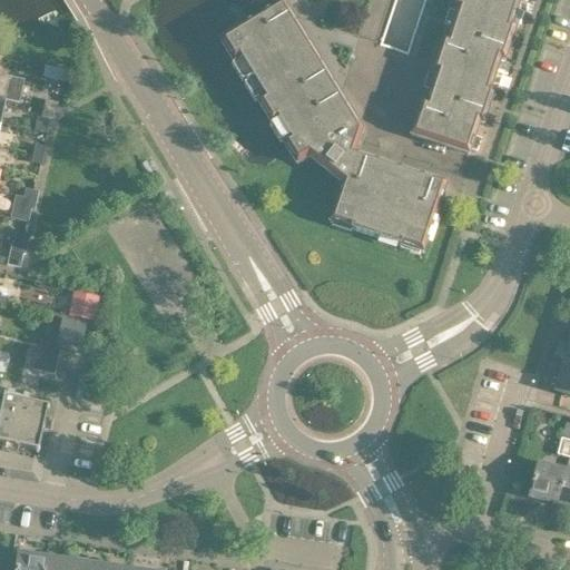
[(282,0),(219,40),(296,165),(308,157),(342,184),(328,223),(422,254),(441,198),(455,204),(473,153),(475,153),(480,140),(478,139),(482,125),(494,90),(494,89),(497,89),(501,76),(499,76),(503,61),(516,27),(516,26),(518,26),(522,12),(520,12),(523,0),(454,0),(452,9),(453,9),(443,38),(442,38),(434,64),(408,55),(406,55),(393,50),(380,46),(380,45),(360,38),(340,95),(282,0)]
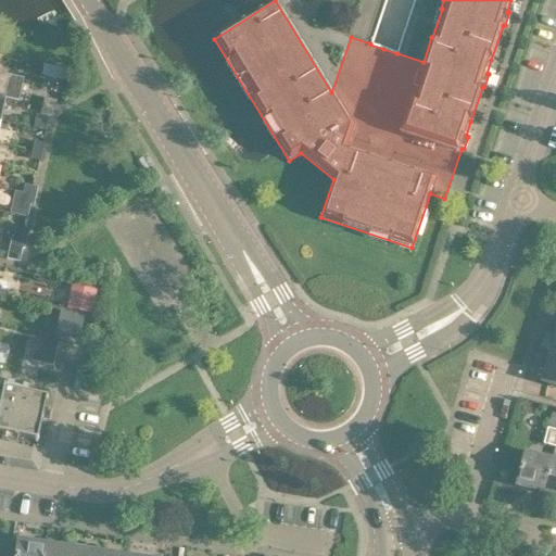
[(54,72),(54,76),(67,78),(68,70),(55,67),(54,72)]
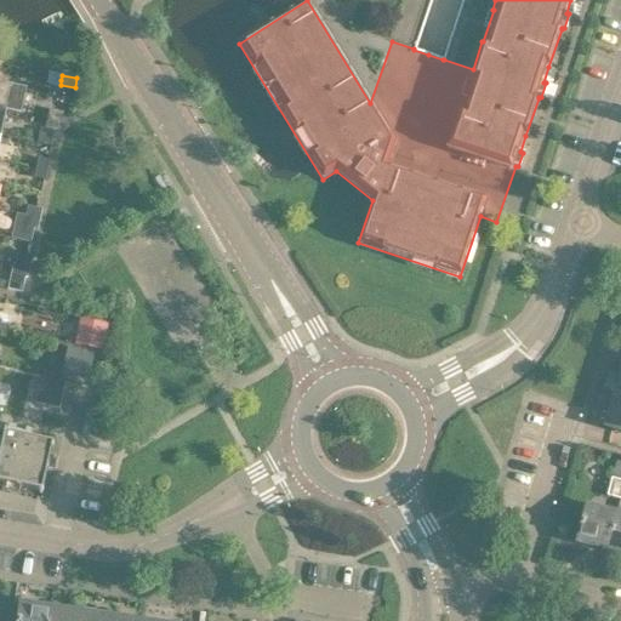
[(0,108),(5,110),(11,85),(0,83),(0,108)]
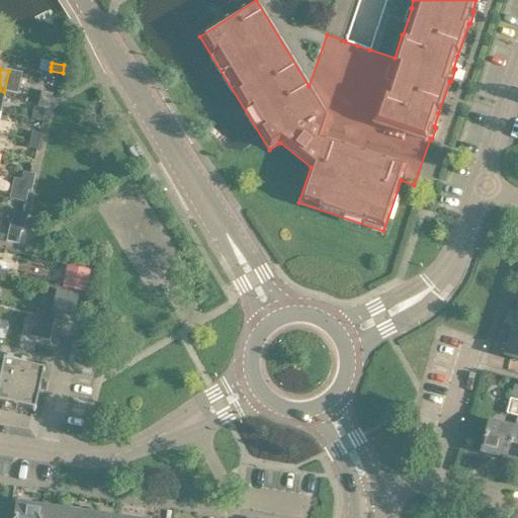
[(38,99),(51,101),(53,94),(40,91),(38,99)]
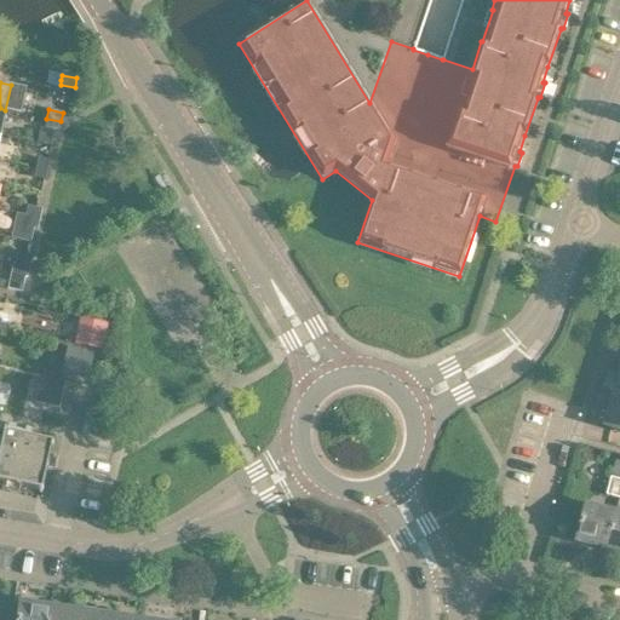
[(61,121),(46,119),(45,128),(58,132),(61,121)]
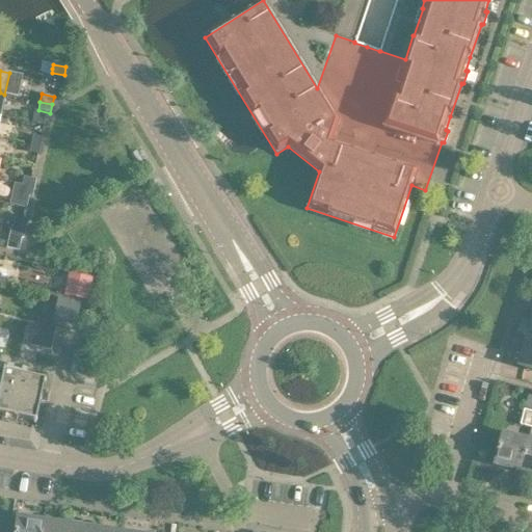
[(31,143),(43,145),(45,138),(32,135),(31,143)]
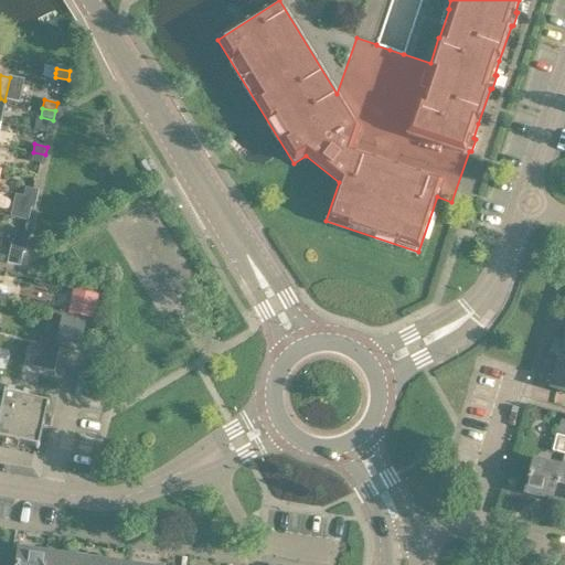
[(45,155),(33,152),(31,161),(43,164),(45,155)]
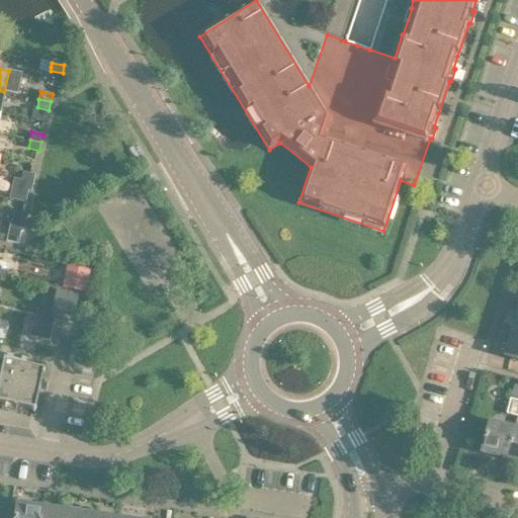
[(21,180),(32,183),(34,174),(23,172),(21,180)]
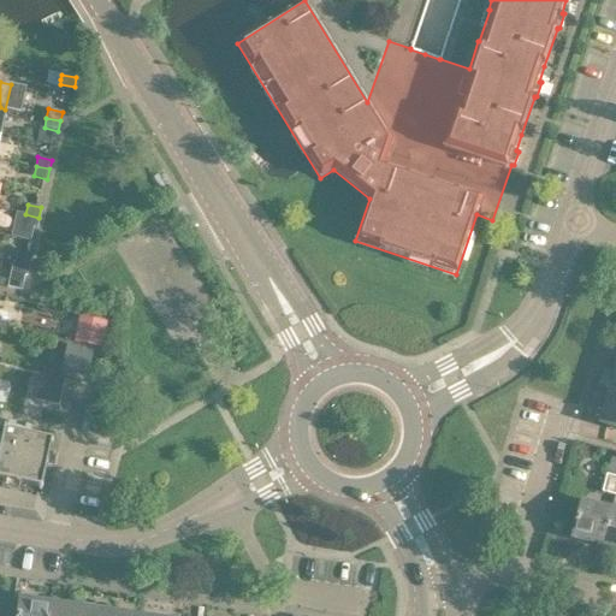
[(39,218),(25,214),(23,224),(36,226),(39,218)]
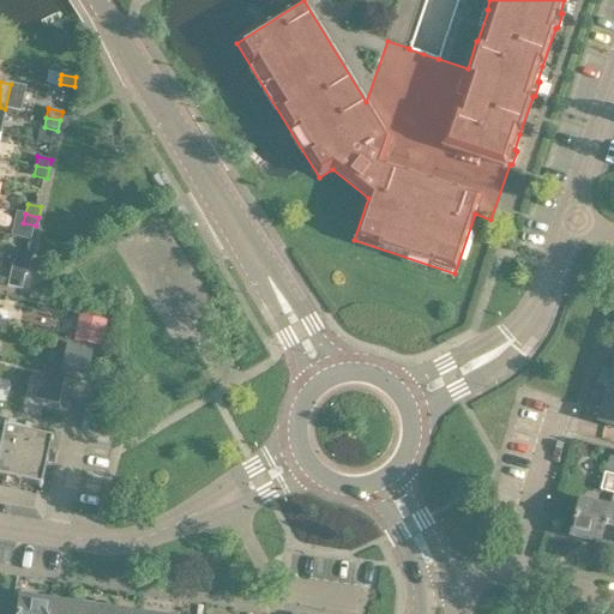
[(14,262),(29,264),(30,254),(17,252),(14,262)]
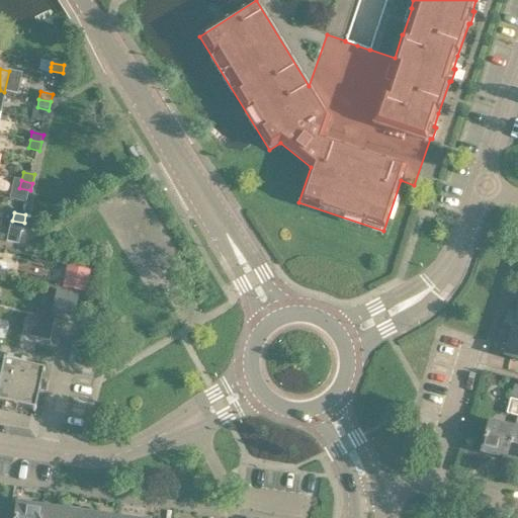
[(24,223),(12,221),(10,229),(22,231),(24,223)]
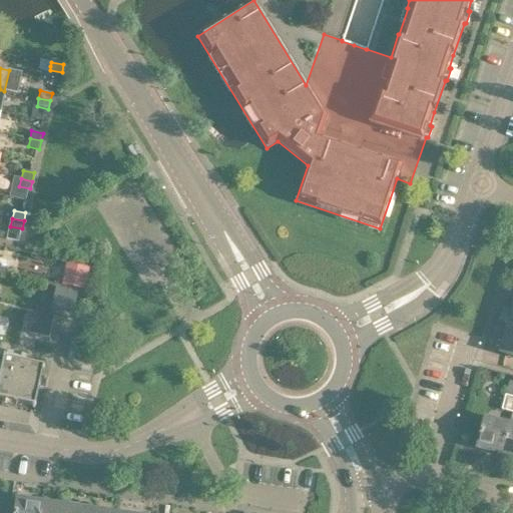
[(65,261),(61,283),(85,287),(89,265),(65,261)]
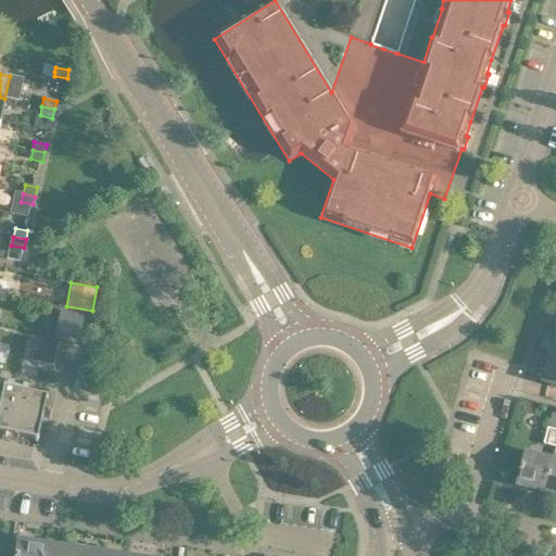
[(84,316),(60,311),(54,336),(78,340),(84,316)]
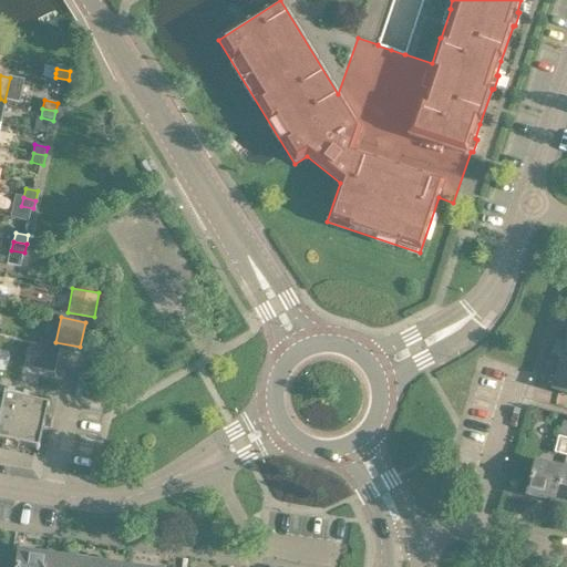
[(59,350),(58,350),(37,344),(31,368),(31,369),(53,373),(59,350)]
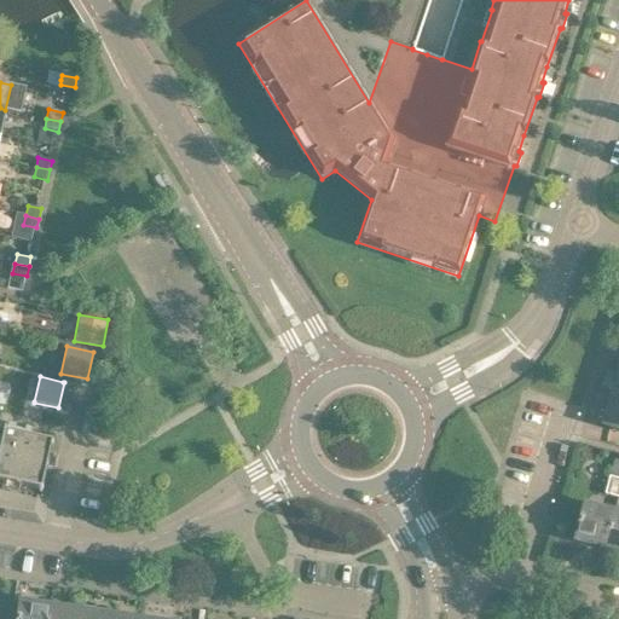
[(618,398),(609,395),(600,424),(618,429),(618,398)]
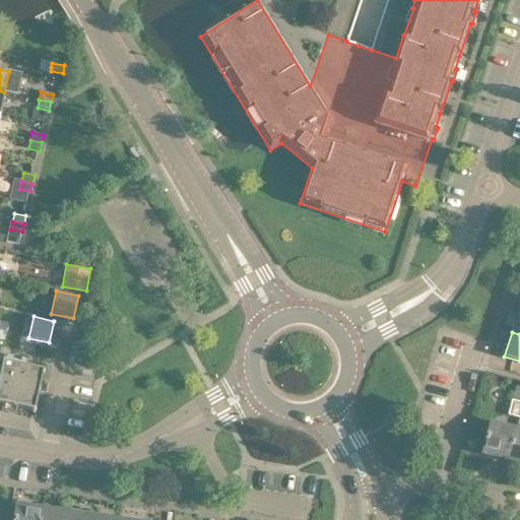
[(0,404),(5,406),(35,412),(44,372),(25,368),(3,363),(0,378),(0,404)]
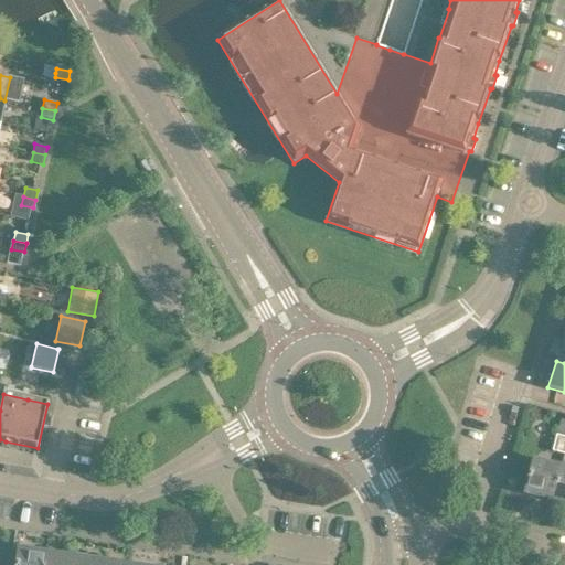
[(564,455),(564,451),(564,437),(556,435),(552,451),(564,455)]
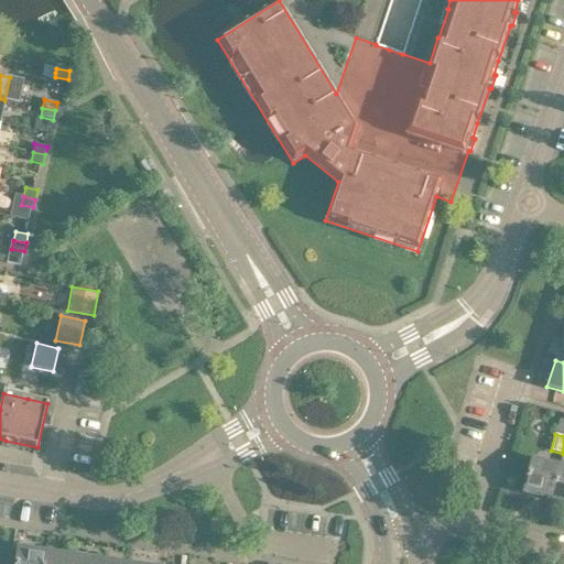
[(523,494),(552,500),(560,467),(532,459),(523,494)]
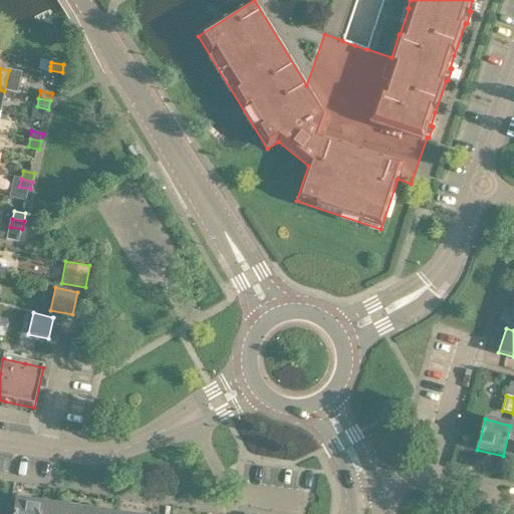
[(513,426),(510,426),(503,456),(513,459),(513,426)]
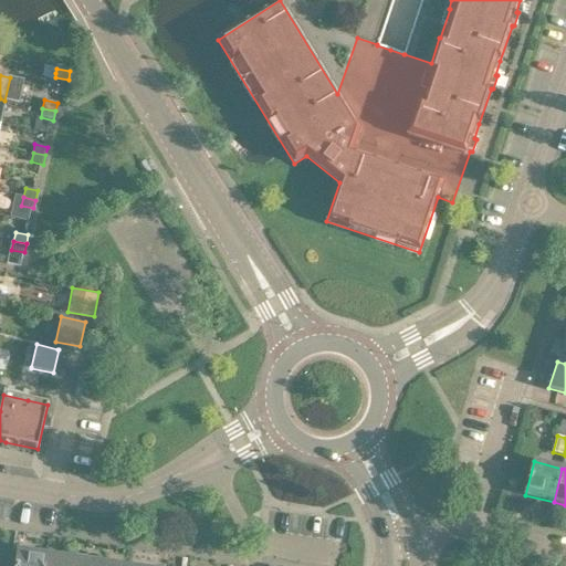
[(44,565),(46,554),(18,549),(16,565),(44,565)]
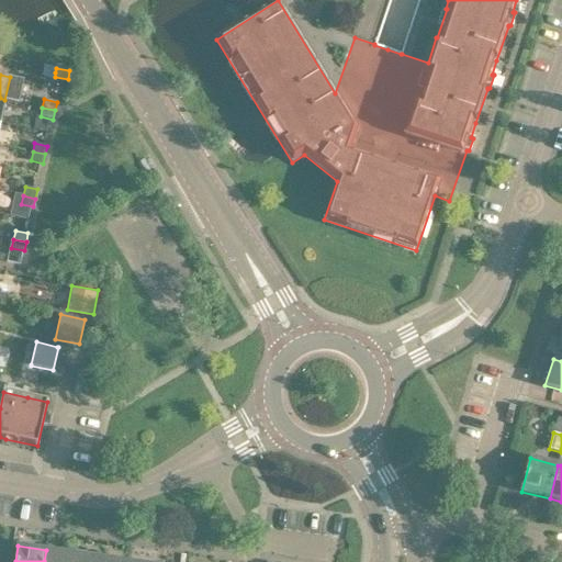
[(46,550),(44,561),(71,561),(74,554),(72,554),(46,550)]
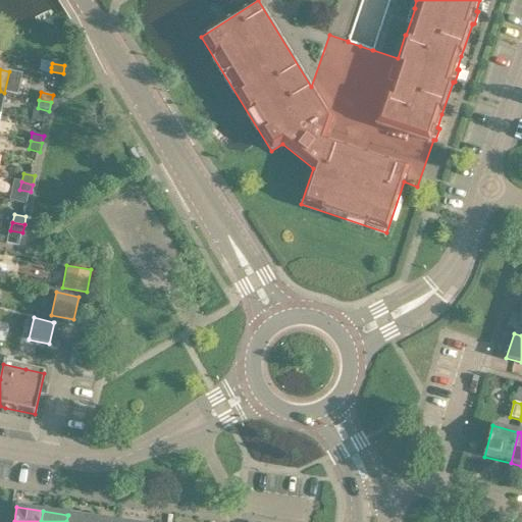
[(66,521),(93,521),(94,519),(93,519),(94,516),(91,512),(83,511),(80,514),(79,517),(68,515),(66,521)]
